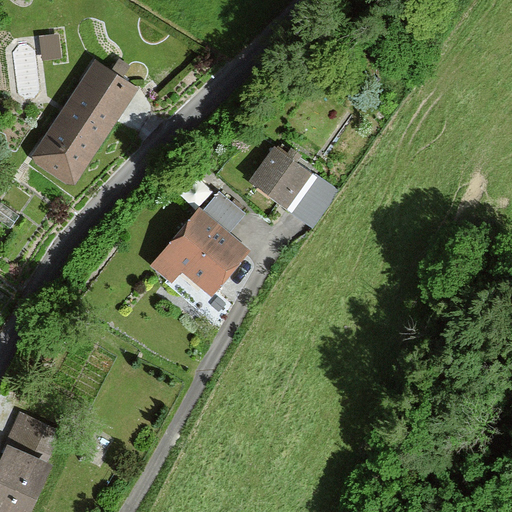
[(60,34),(39,36),(42,61),(62,59),(60,34)]
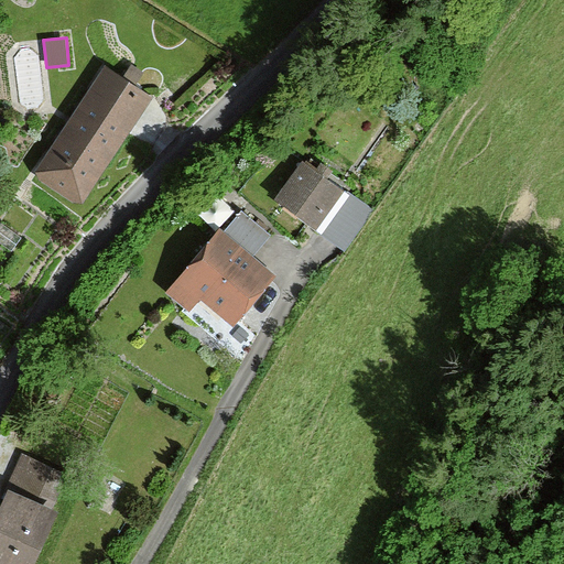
[(152,101),(105,68),(32,174),(79,207),(152,101)]
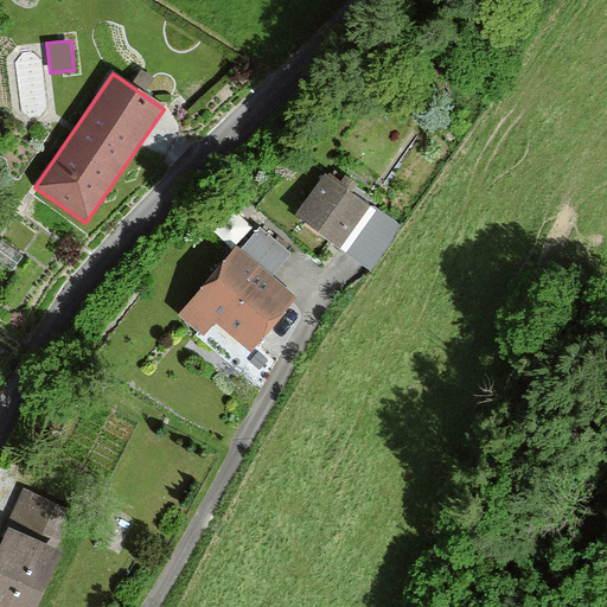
[(370,208),(324,176),(295,216),(343,248),(370,208)]
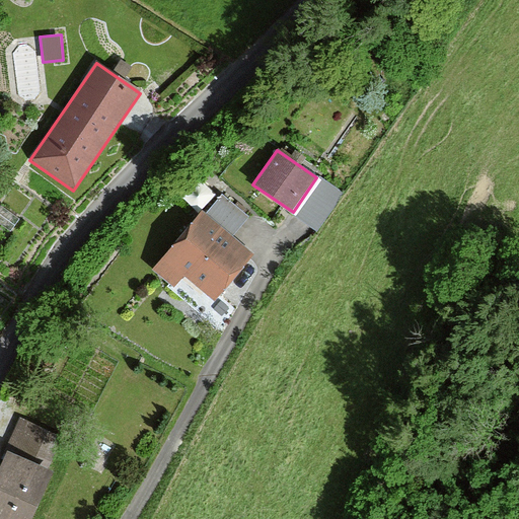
[(253,256),(201,212),(152,270),(173,288),(183,276),(215,302),(253,256)]
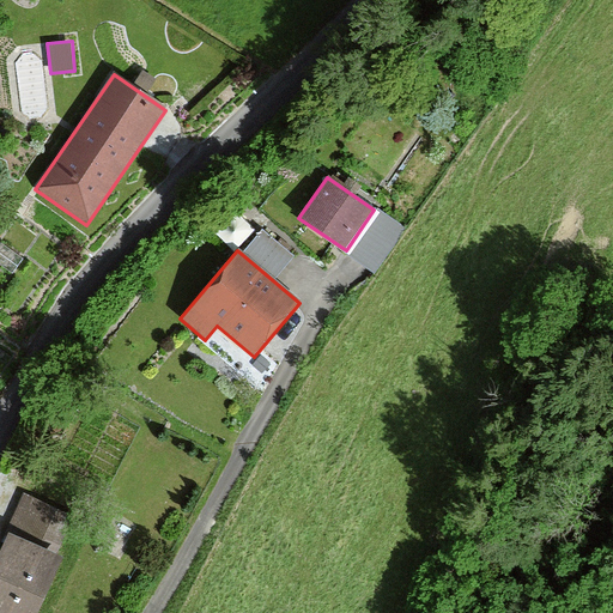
[(19,499),(0,544),(0,612),(36,612),(60,558),(52,554),(67,520),(19,499)]
